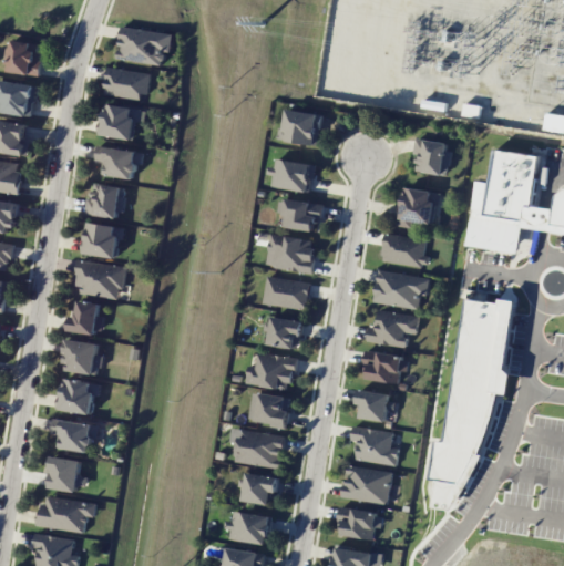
[(161,67),(163,51),(168,52),(172,34),(120,27),(115,59),(161,67)]
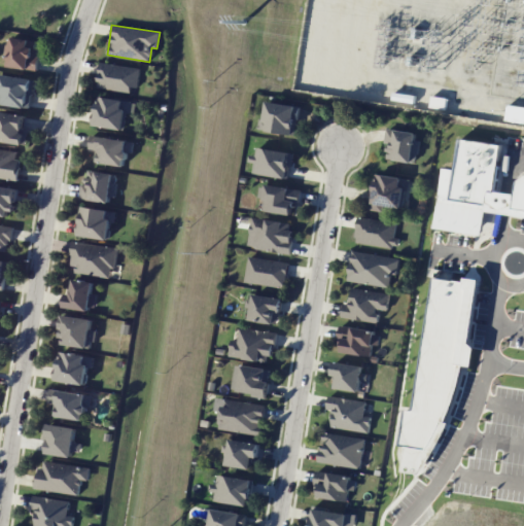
[(38,42),(9,38),(5,67),(34,71),(38,42)]
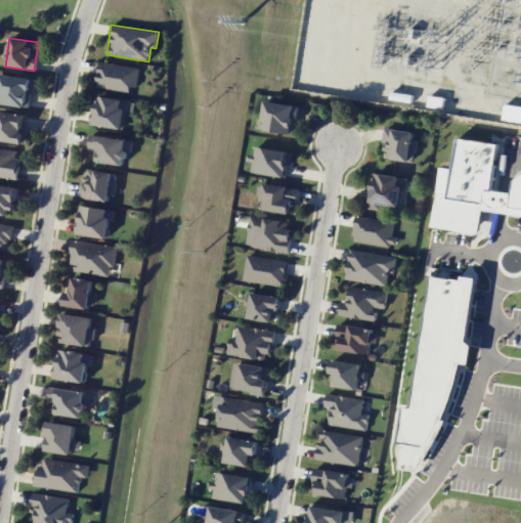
[(137,69),(98,62),(94,87),(134,93),(137,69)]
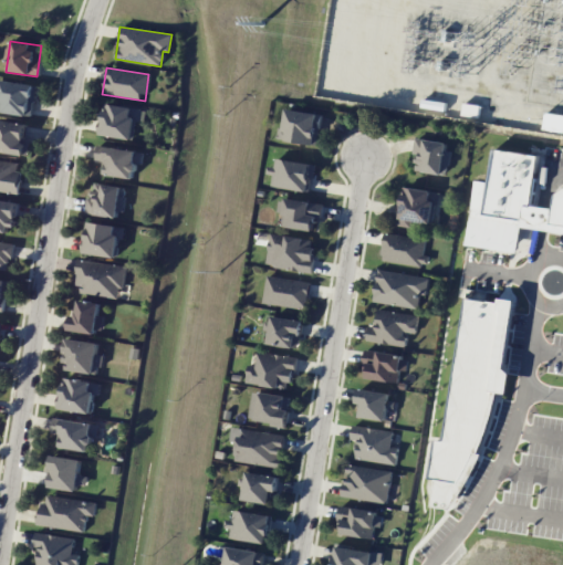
[(0,113),(31,116),(33,84),(0,81),(0,113)]
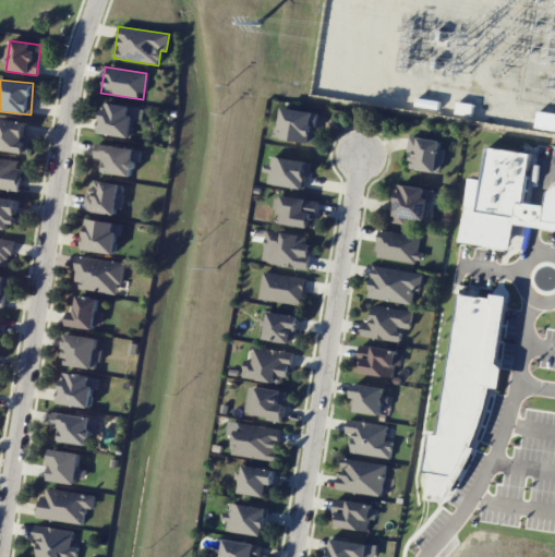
[(136,107),(103,101),(97,133),(131,138),(136,107)]
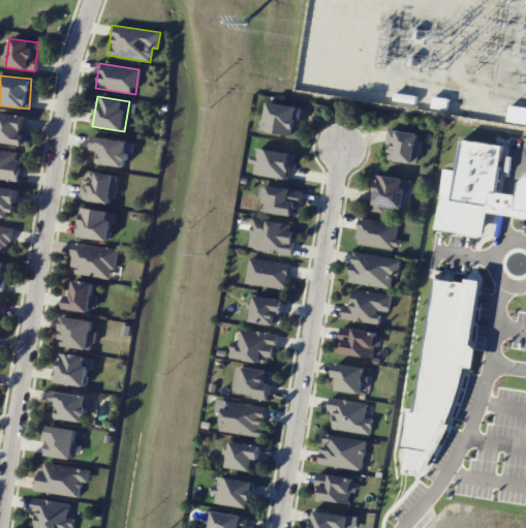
[(429,109),(444,110),(445,98),(430,97),(429,109)]
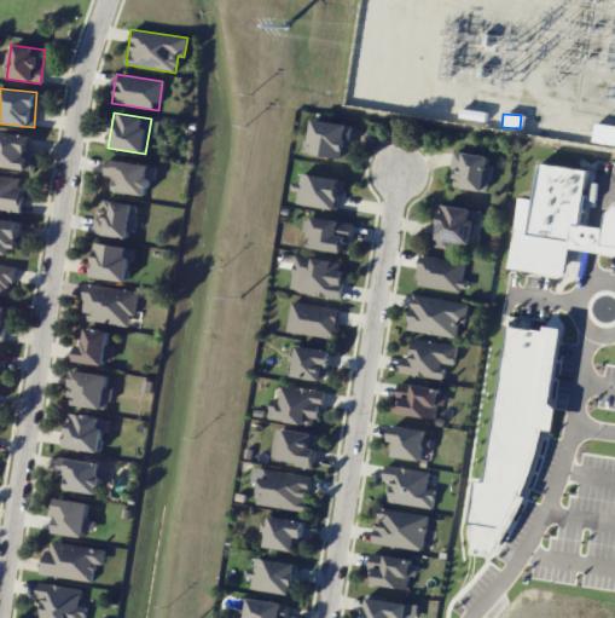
[(306,154),(343,160),(348,125),(311,120),(306,154)]
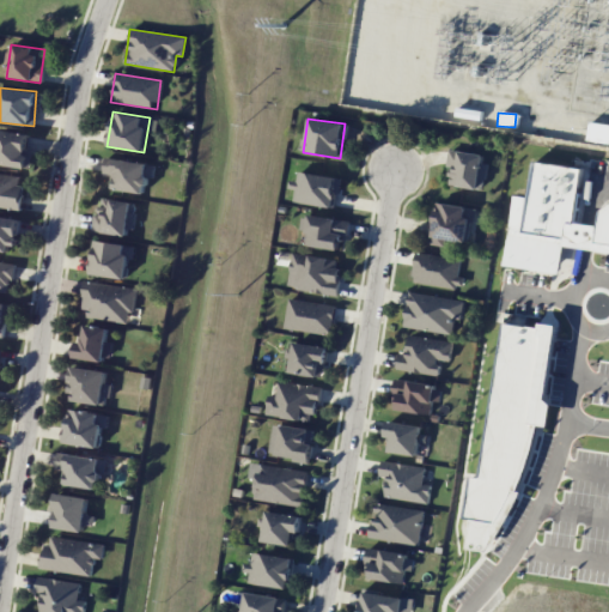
[(584,140),(608,144),(608,126),(588,122),(584,140)]
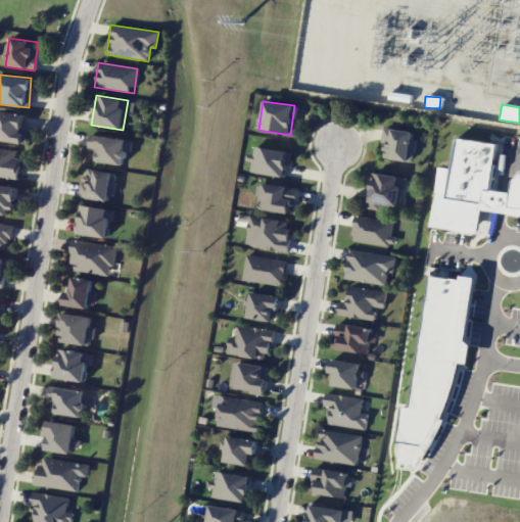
[(22,115),(0,110),(0,141),(24,145),(27,129),(19,128),(22,115)]
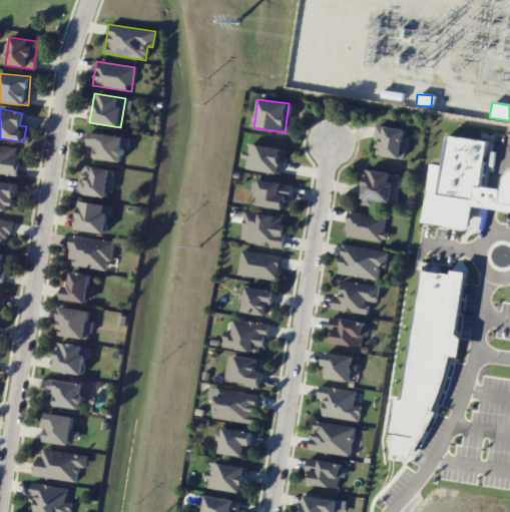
[(405,129),(375,126),(372,155),(402,158),(405,129)]
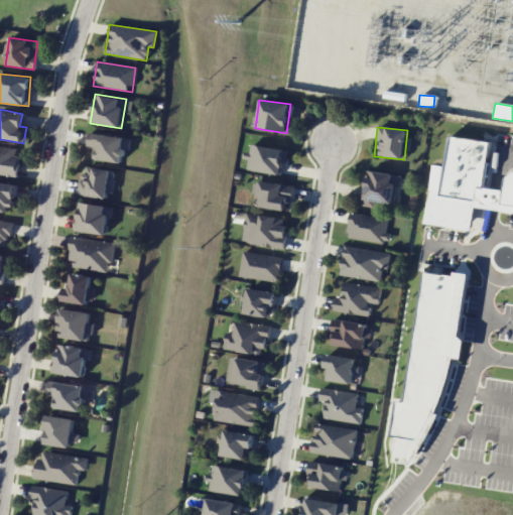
[(85,146),(92,147),(91,159),(122,163),(126,139),(87,133),(85,146)]
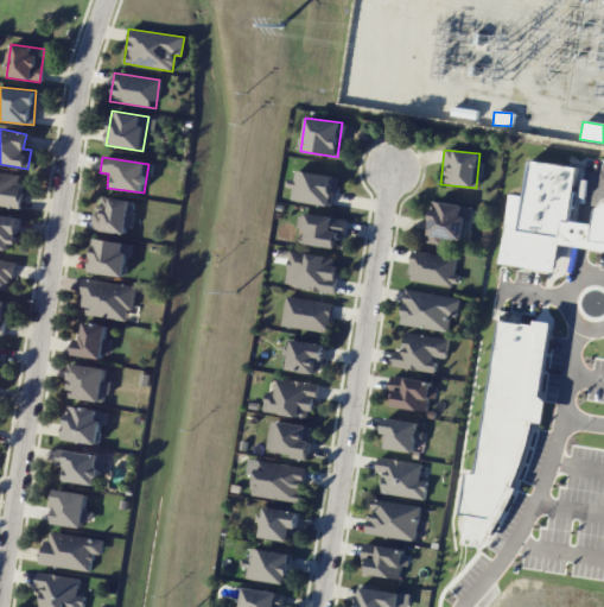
[(0,207),(16,209),(20,175),(0,171),(0,207)]
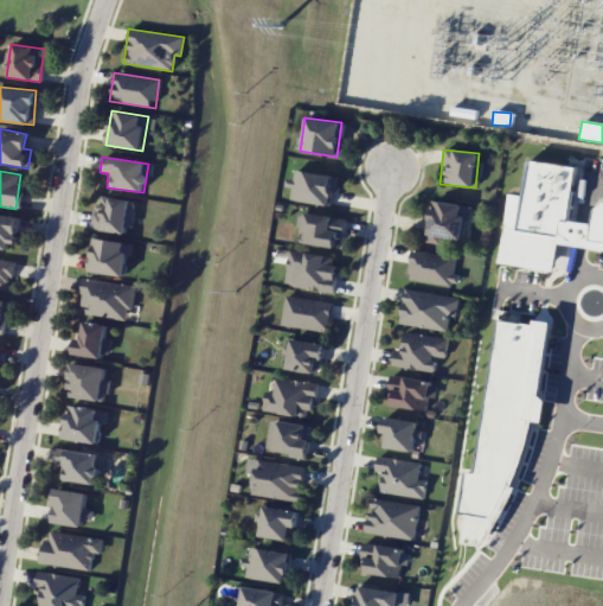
[(290,180),(288,179),(284,199),(329,206),(334,177),(292,171),(290,180)]
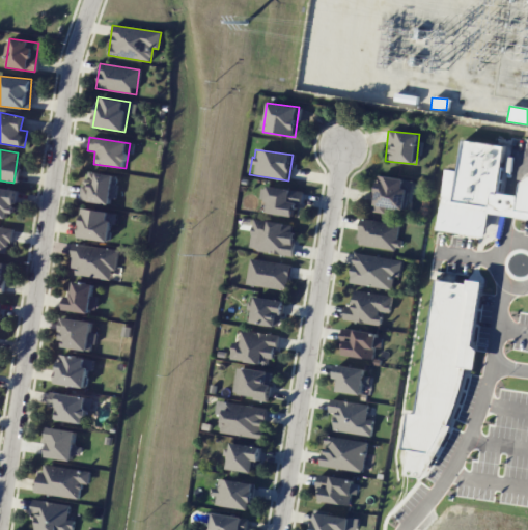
[(115,176),(87,171),(84,191),(80,190),(78,199),(111,205),(115,176)]
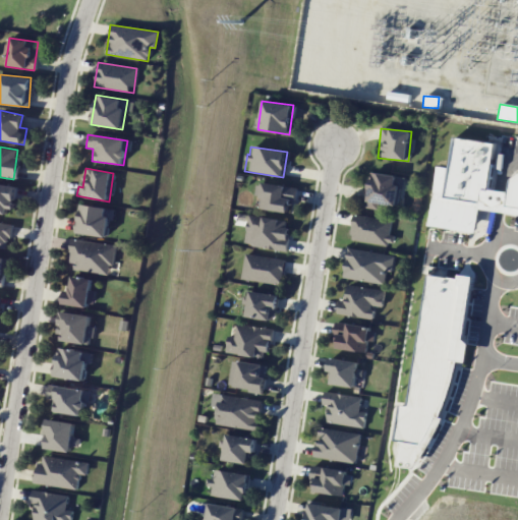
[(363,205),(395,211),(401,178),(369,172),(363,205)]
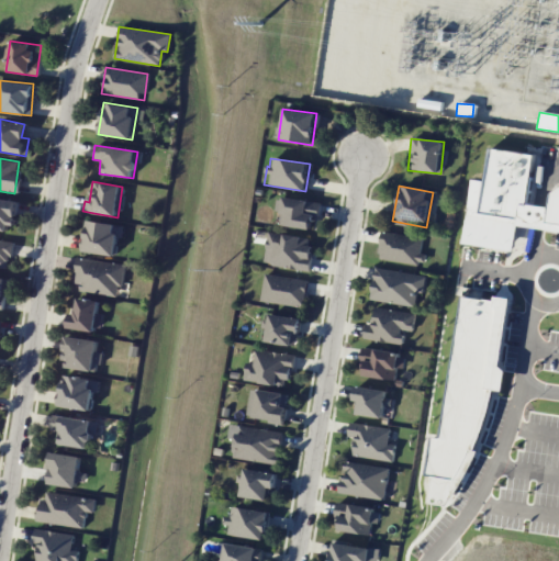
[(308,229),(310,219),(315,219),(317,203),(280,197),(276,225),(308,229)]
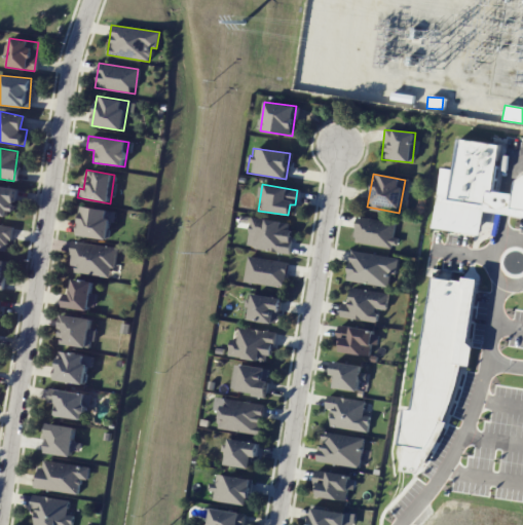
[(0,214),(12,216),(15,188),(0,186),(0,214)]
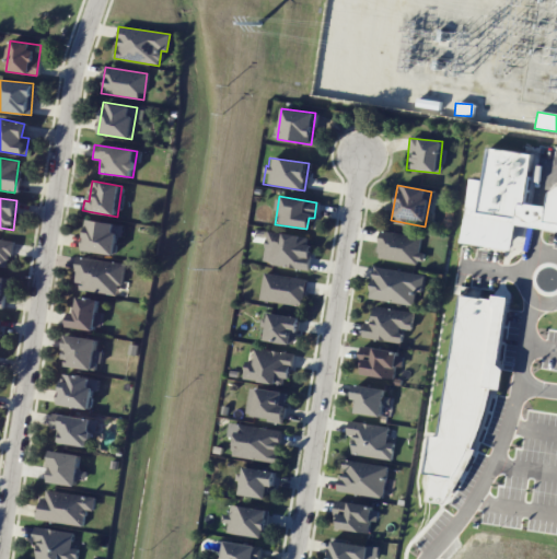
[(81,251),(113,255),(115,236),(119,237),(122,225),(84,220),(81,251)]
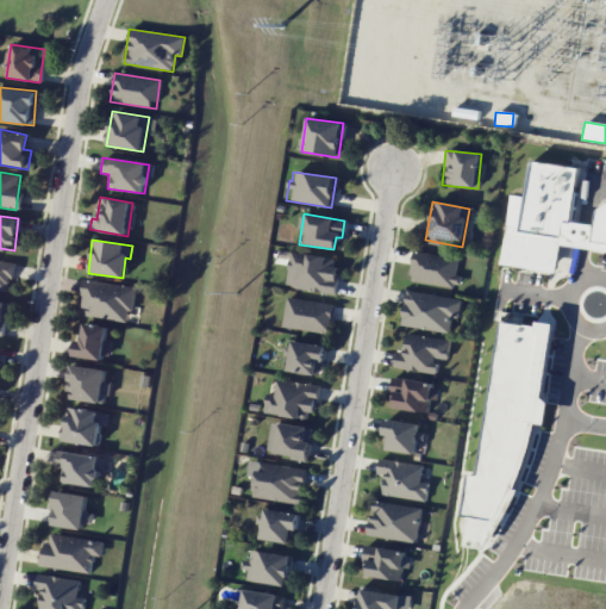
[(330,294),(336,260),(288,252),(282,287),(330,294)]
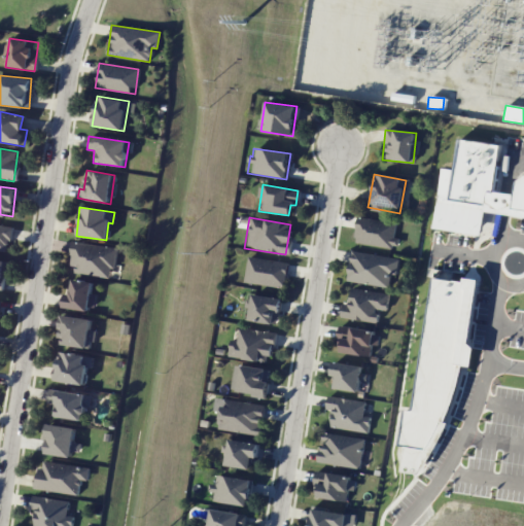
[(352,242),(396,249),(397,239),(392,238),(394,224),(355,218),(352,242)]
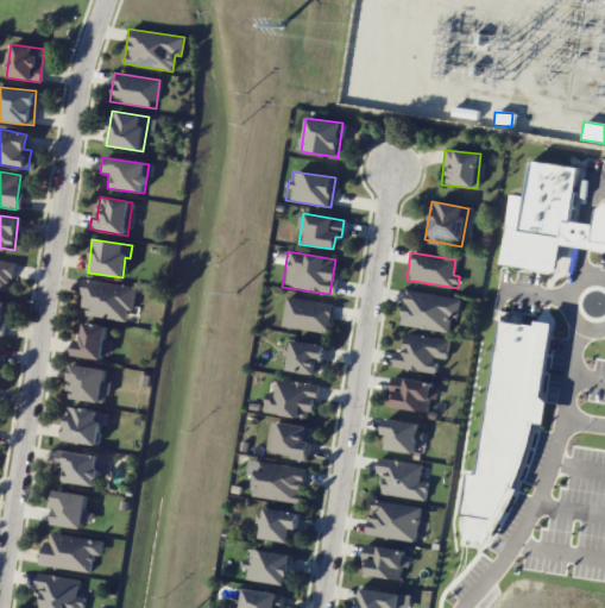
[(0,290),(7,292),(11,262),(0,261),(0,290)]
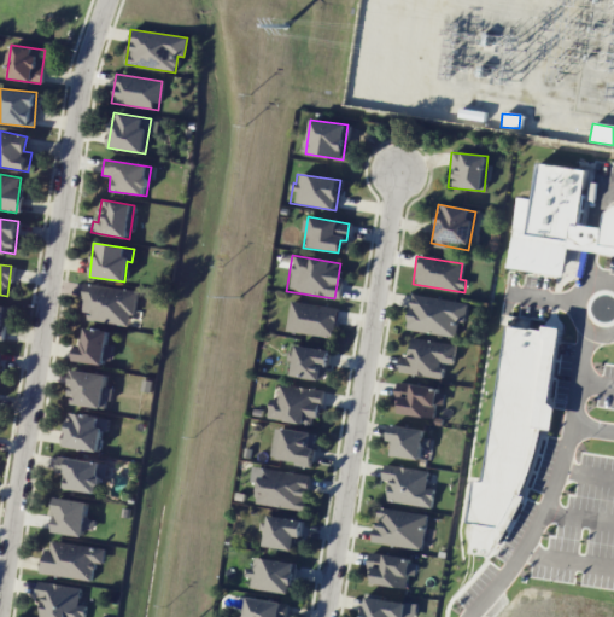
[(129,327),(134,291),(85,284),(80,320),(129,327)]
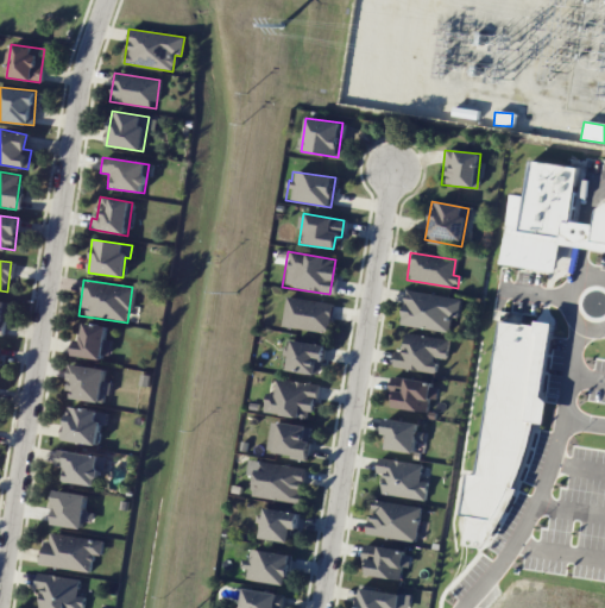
[(398,325),(447,332),(449,317),(457,318),(459,299),(404,290),(398,325)]
